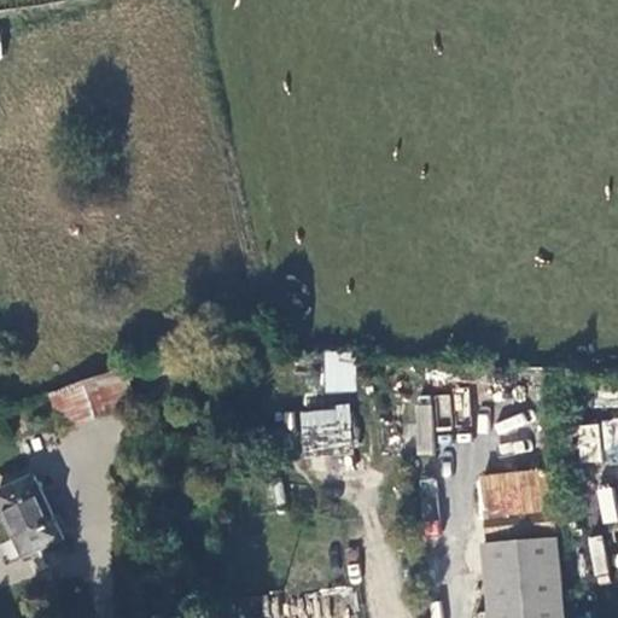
[(322,391),(355,392),(356,351),(324,350),(322,391)]
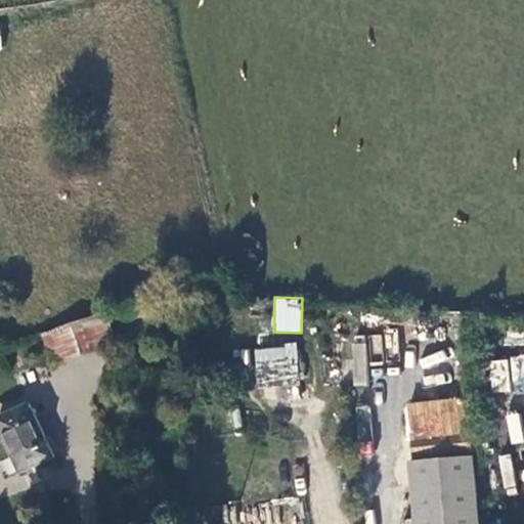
[(39,334),(49,365),(117,344),(106,312),(39,334)]
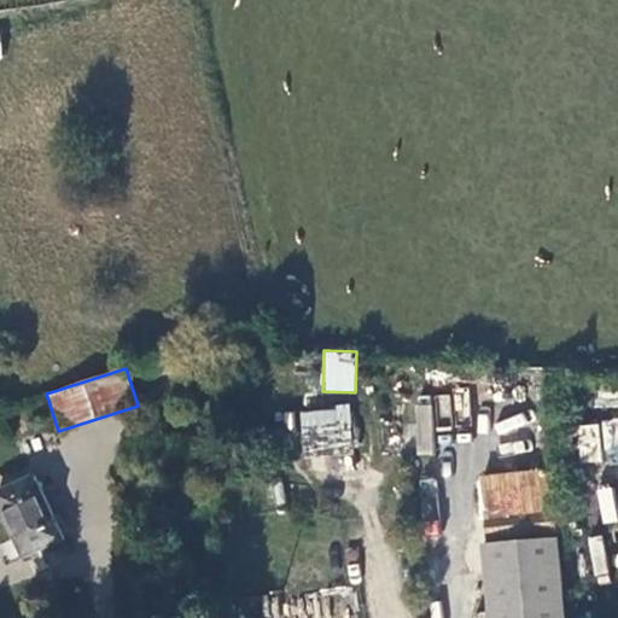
[(415,397),(415,455),(431,455),(431,396),(415,397)]
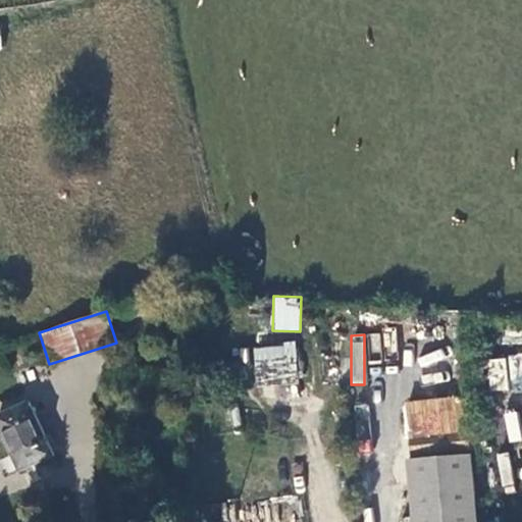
[(296,344),(253,346),(254,381),(298,379),(296,344)]
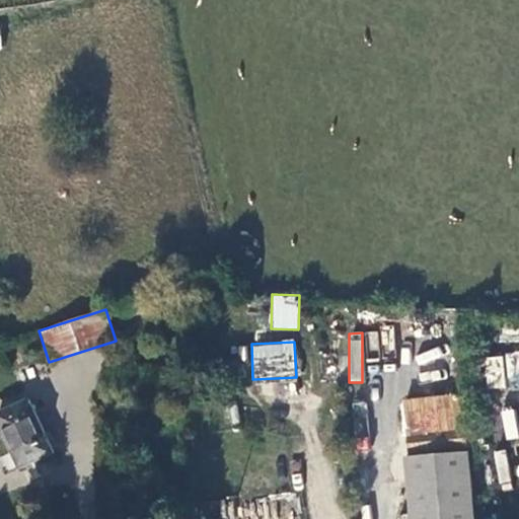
[(439,346),(415,355),(419,366),(443,358),(439,346)]
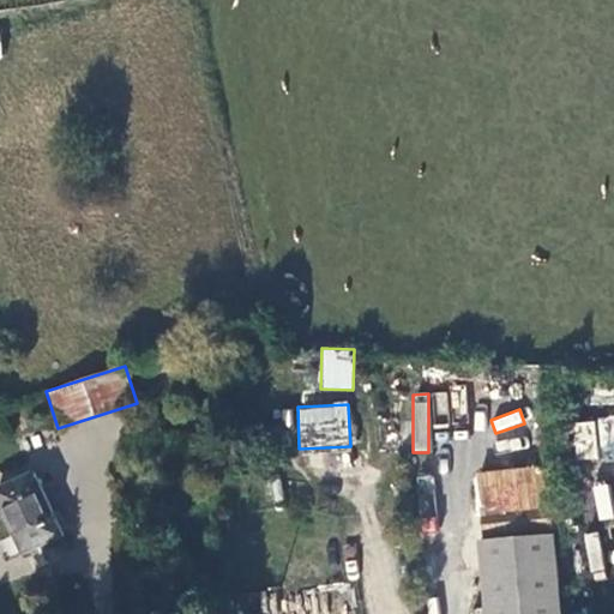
[(575,457),(613,456),(613,416),(575,417),(575,457)]
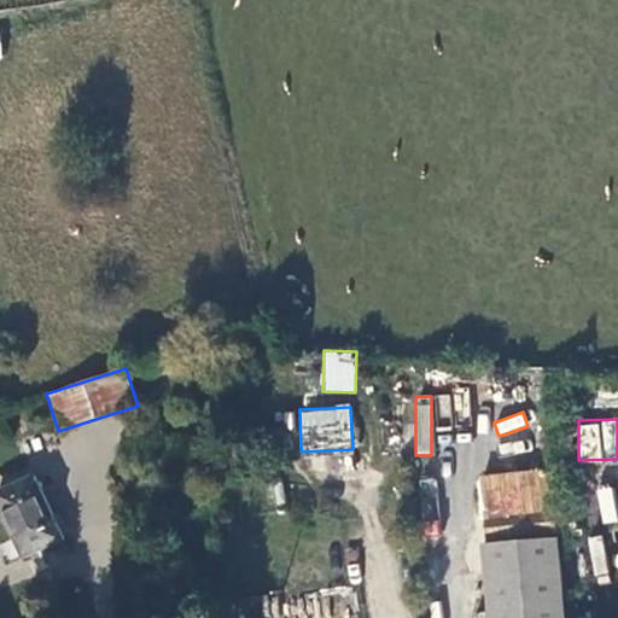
[(481,522),(546,516),(541,467),(476,474),(481,522)]
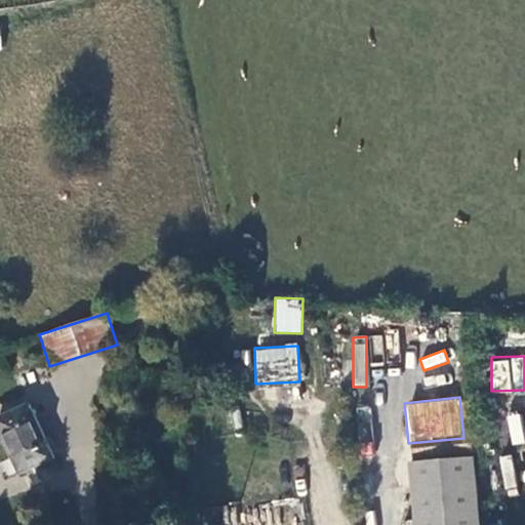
[(0,414),(0,437),(16,474),(52,457),(28,402),(0,414)]
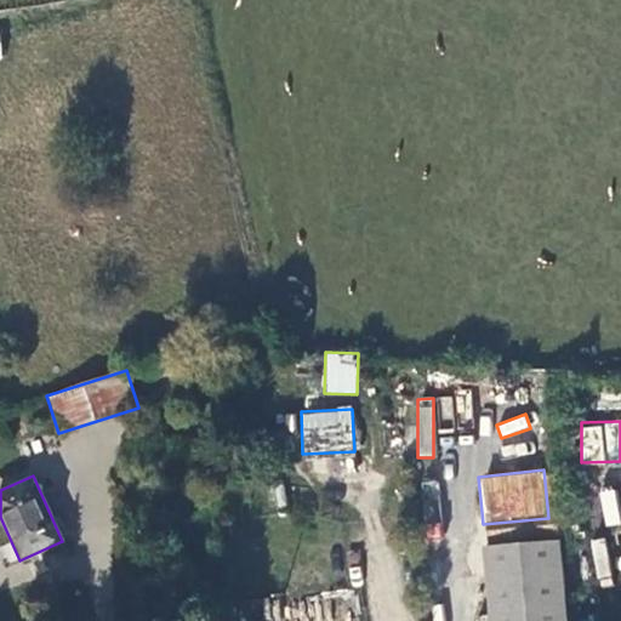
[(619,525),(616,488),(600,489),(603,527),(619,525)]
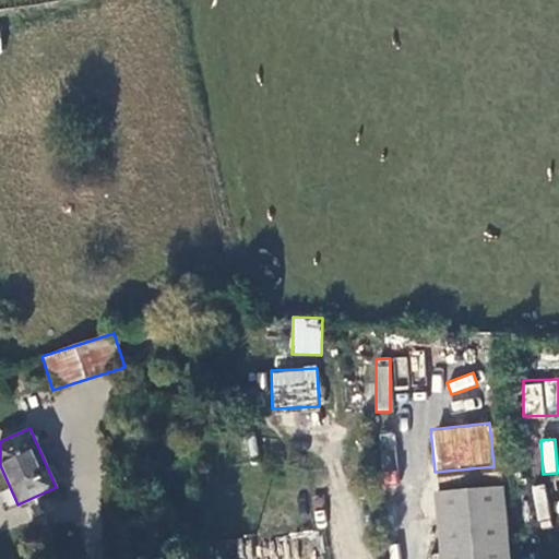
[(538,528),(552,525),(544,484),(530,486),(538,528)]
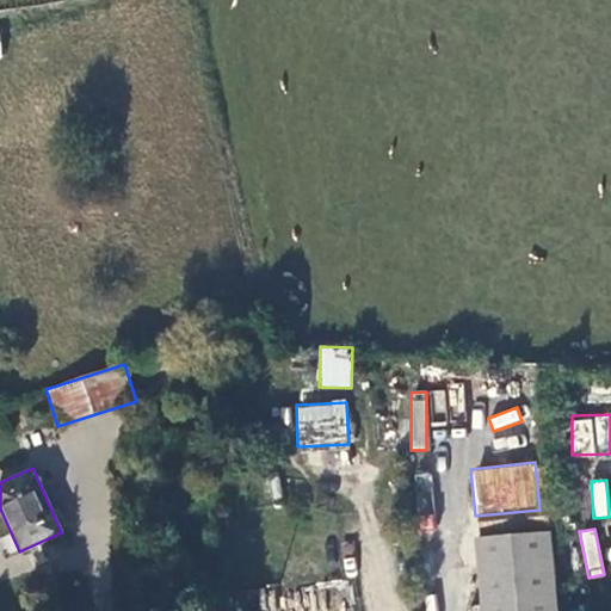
[(475,537),(480,610),(557,610),(551,531),(475,537)]
